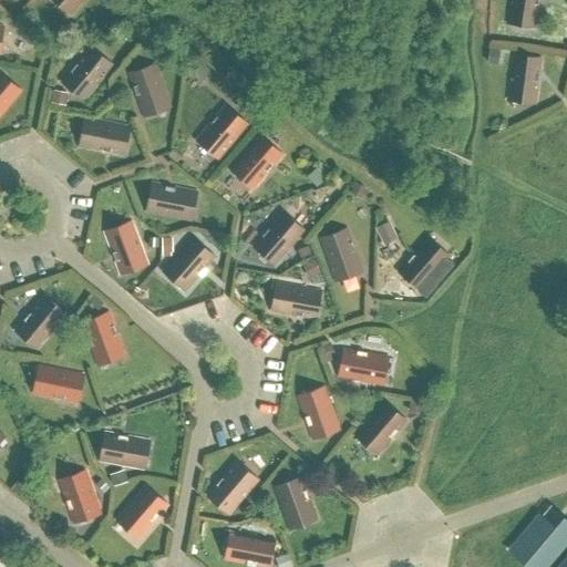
[(55,0),(70,12),(80,0),(55,0)]
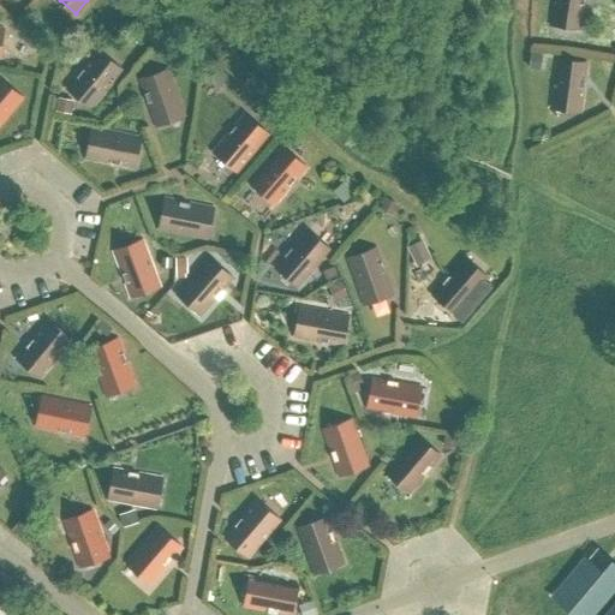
[(581,28),(584,0),(554,0),(551,24),(581,28)]
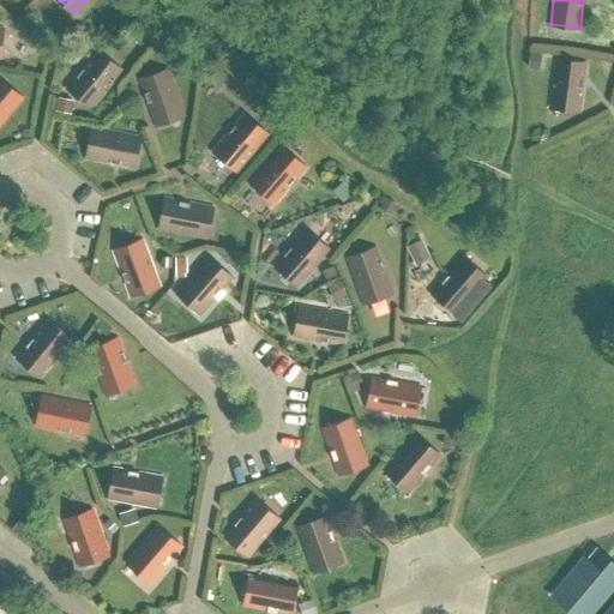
[(174,47),(185,35),(175,28),(166,40),(174,47)]
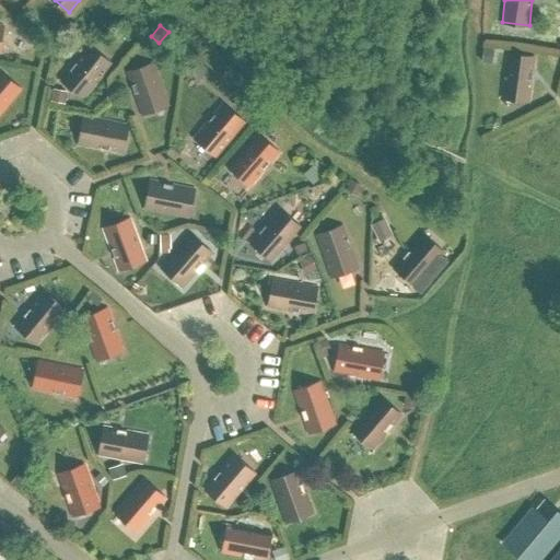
[(82,97),(111,62),(90,46),(61,80),(82,97)]
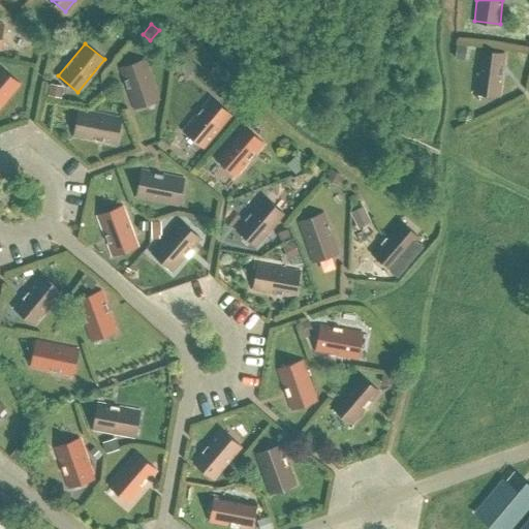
[(456,48),(454,60),(464,62),(466,49),(456,48)]
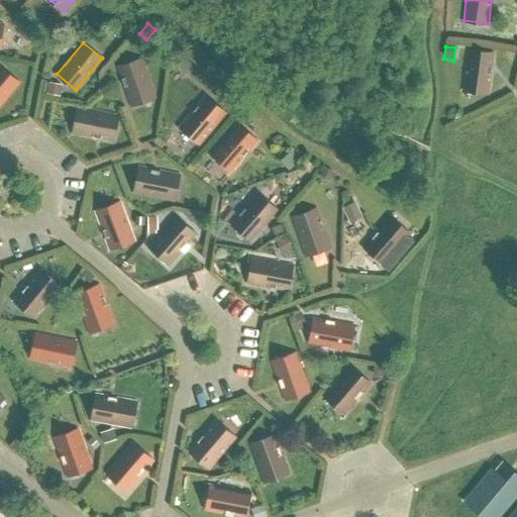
[(489,94),(495,54),(470,49),(463,90),(489,94)]
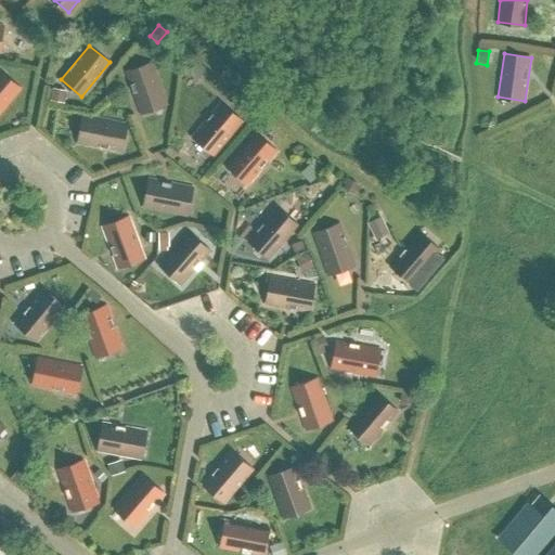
[(189,72),(197,79),(206,69),(197,62),(189,72)]
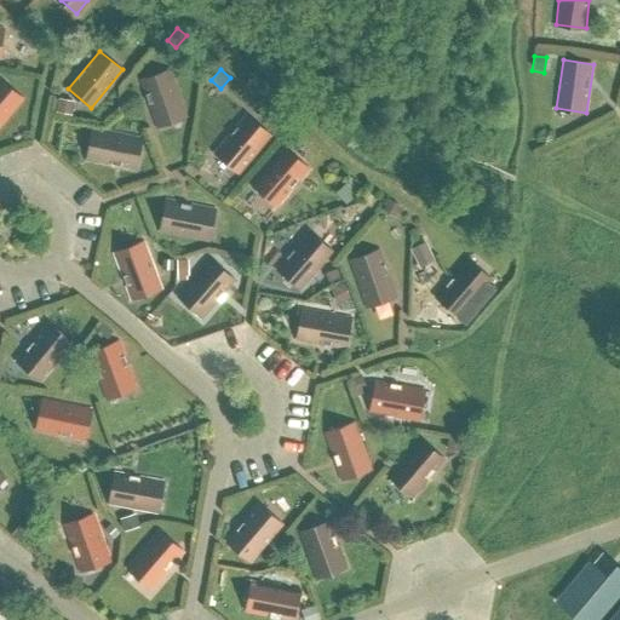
[(158,126),(187,116),(170,70),(142,80),(158,126)]
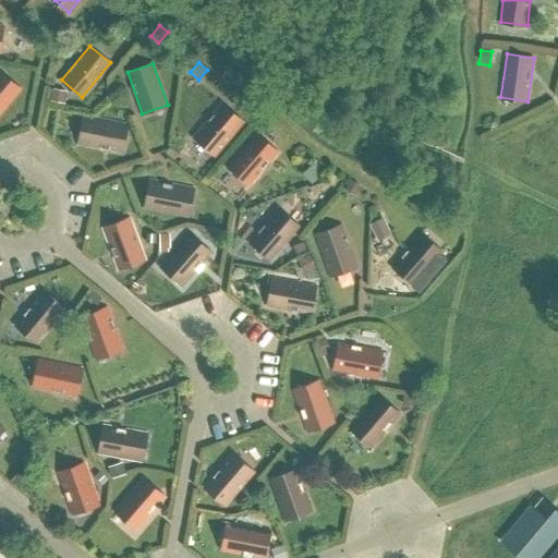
[(0,112),(20,88),(0,71),(0,112)]
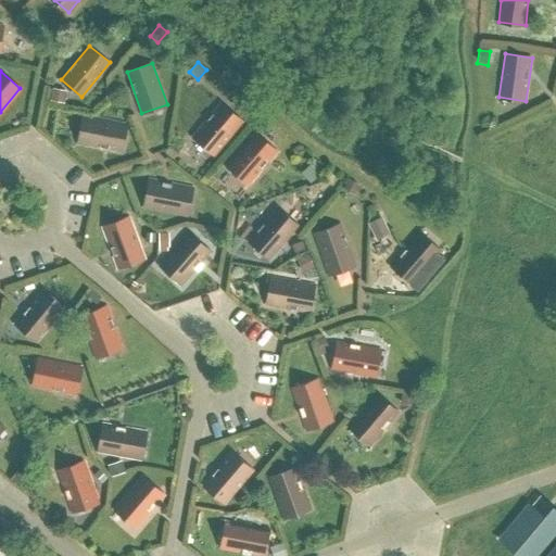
[(66,103),(67,92),(48,89),(47,100),(66,103)]
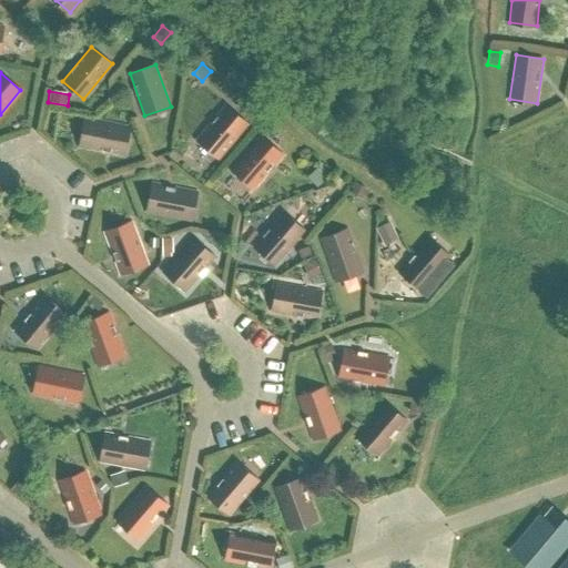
[(219,158),(247,122),(226,105),(198,140),(219,158)]
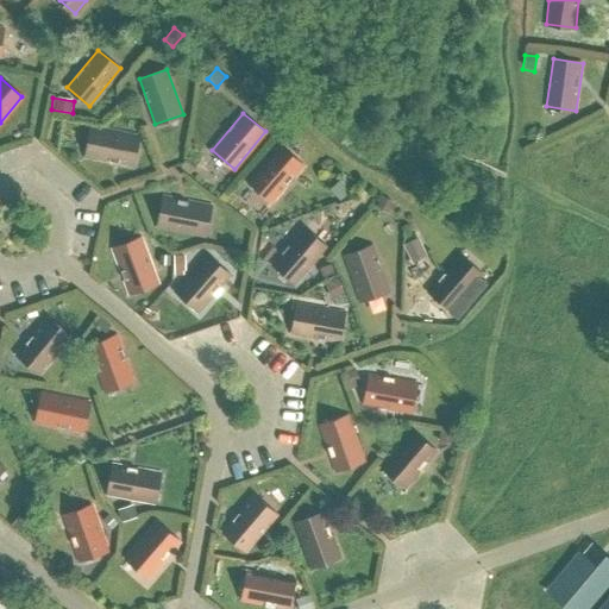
[(132,165),(139,136),(92,126),(86,155),(132,165)]
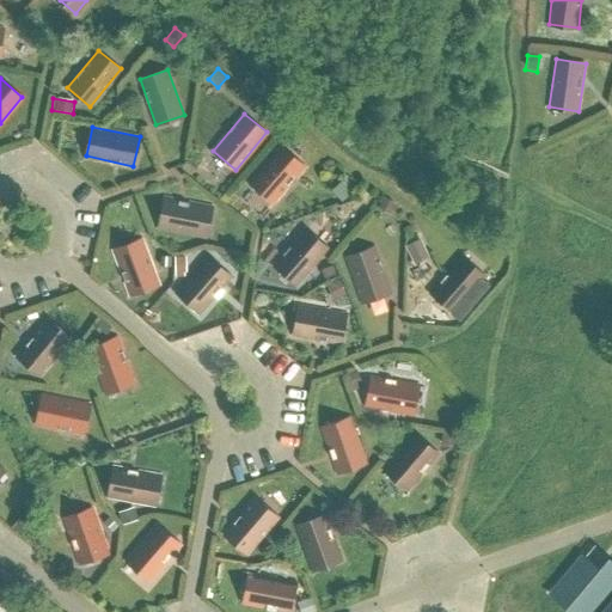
[(271,202),(304,166),(281,146),(249,182),(271,202)]
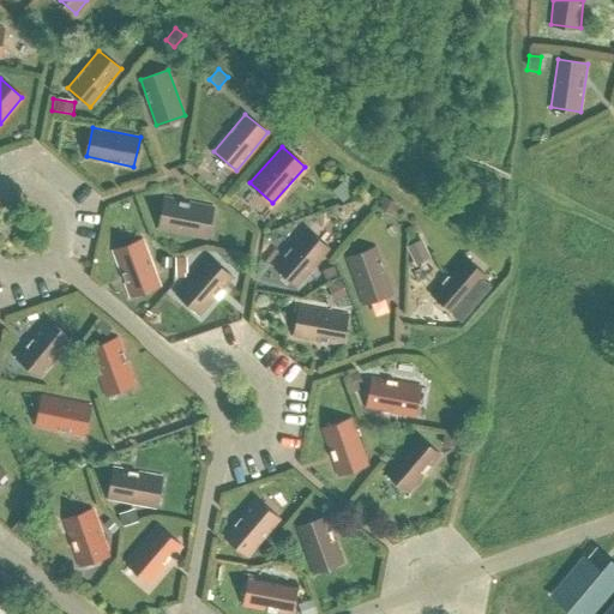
[(344,203),(355,193),(343,181),(333,192),(344,203)]
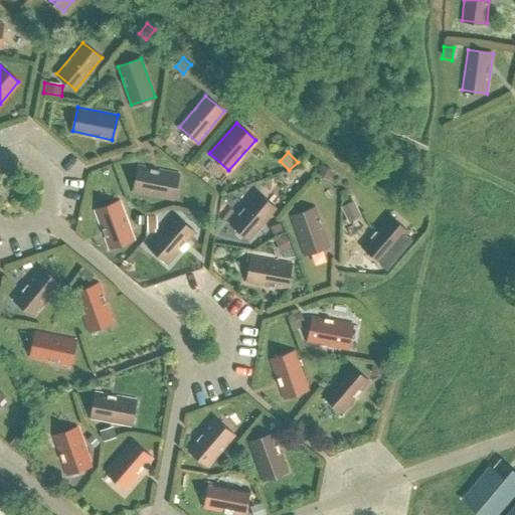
[(173,199),(179,174),(139,166),(134,190),(173,199)]
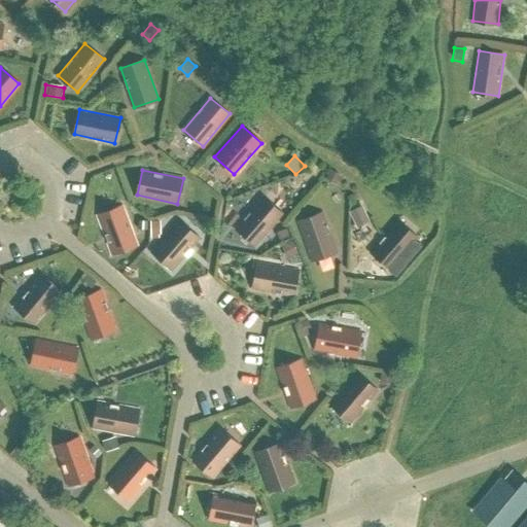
[(340,175),(330,170),(326,179),(336,184),(340,175)]
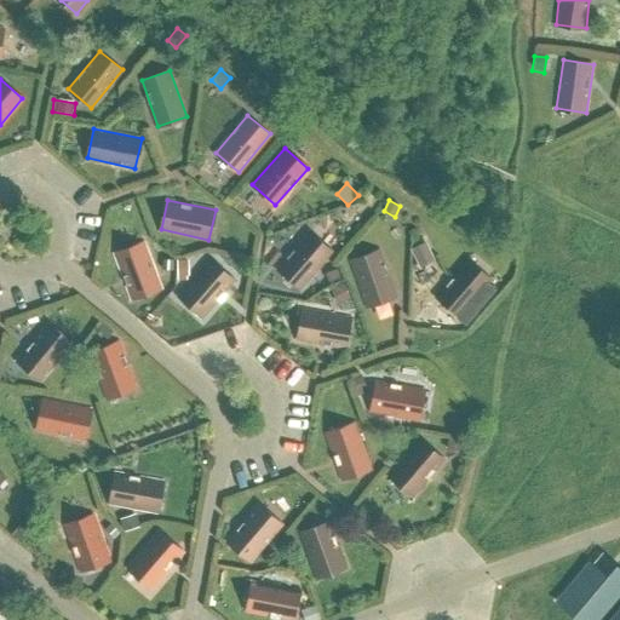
[(300,290),(332,251),(309,231),(277,270),(300,290)]
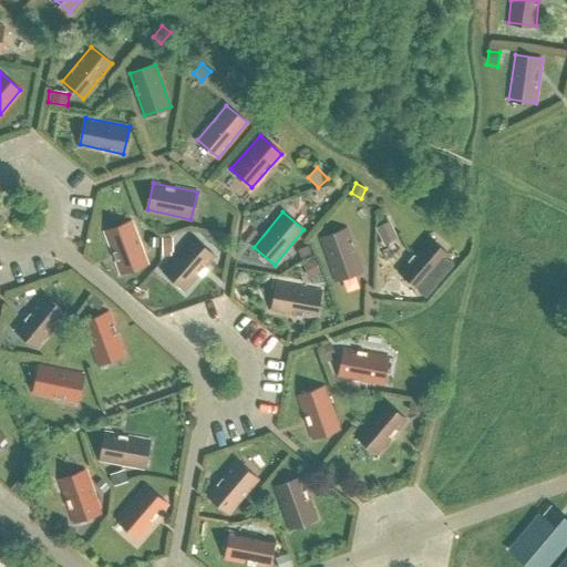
[(122,272),(147,263),(132,220),(106,230),(122,272)]
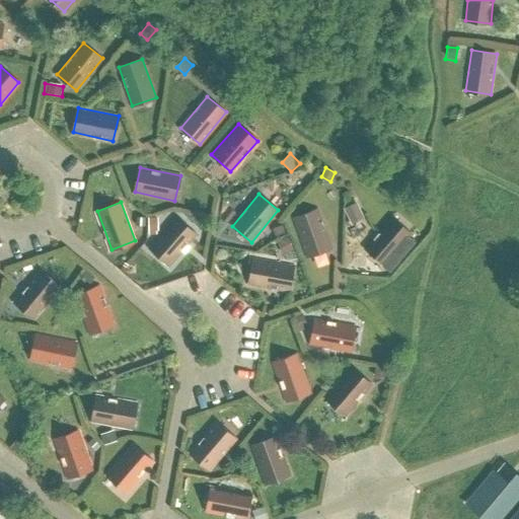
[(346,210),(351,221),(362,216),(357,205),(346,210)]
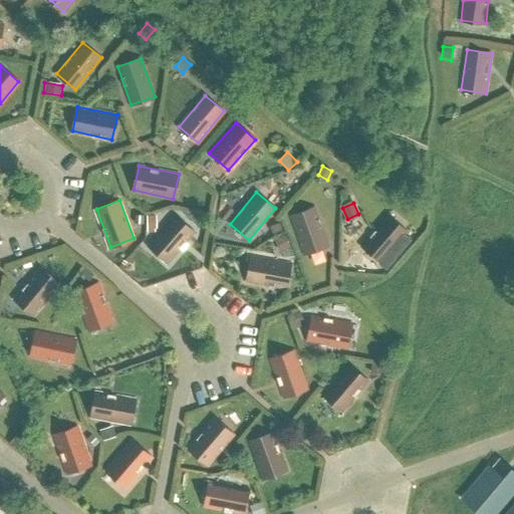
[(305,255),(329,246),(315,208),(291,217),(305,255)]
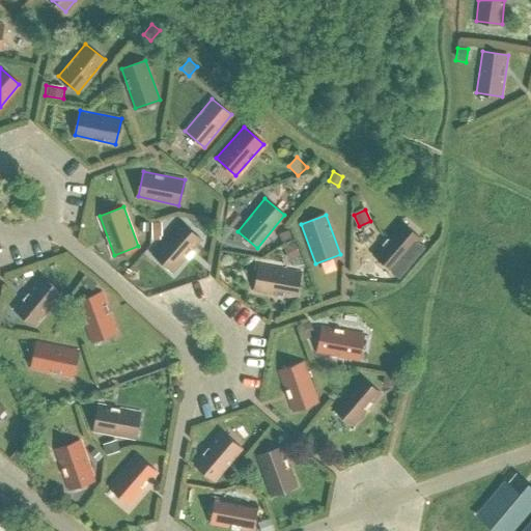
[(394,275),(423,241),(401,221),(372,255),(394,275)]
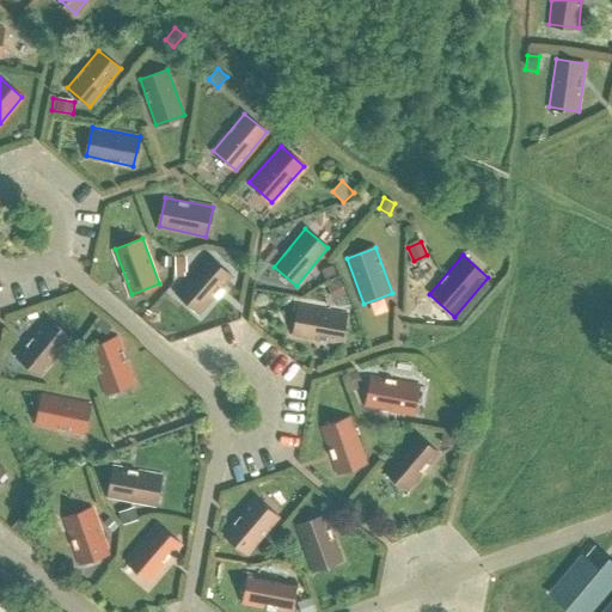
[(175,256),(176,268),(188,268),(188,256),(175,256)]
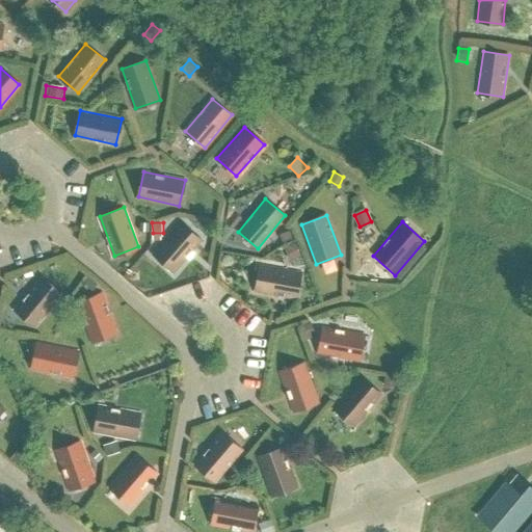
[(173,271),(202,241),(183,223),(154,254),(173,271)]
